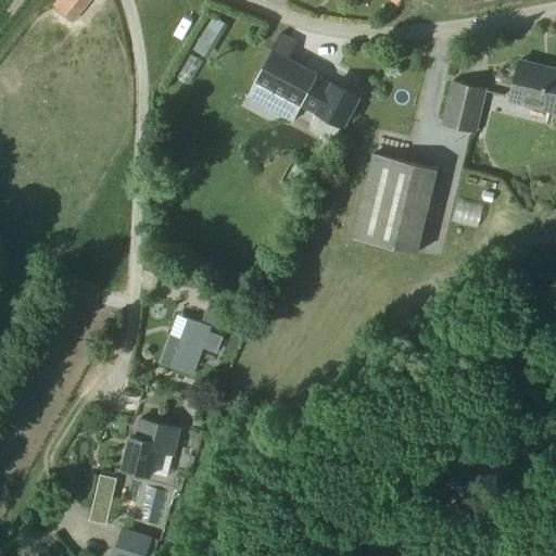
[(89,0),(59,0),(54,5),(72,21),(89,0)]
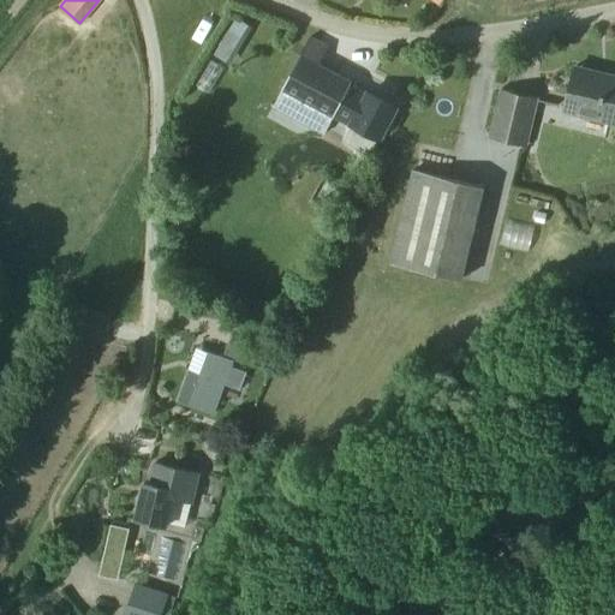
[(329,47),(310,37),(282,89),(351,126),(344,142),(370,155),(378,139),(396,106),(370,91),(364,102),(347,94),(353,83),(320,65),(329,47)]
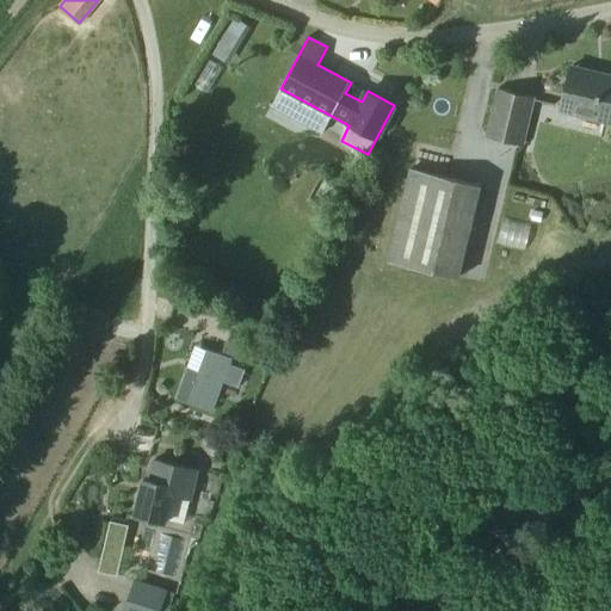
[(610,76),(603,74),(602,80),(569,73),(561,110),(610,122),(610,76)]
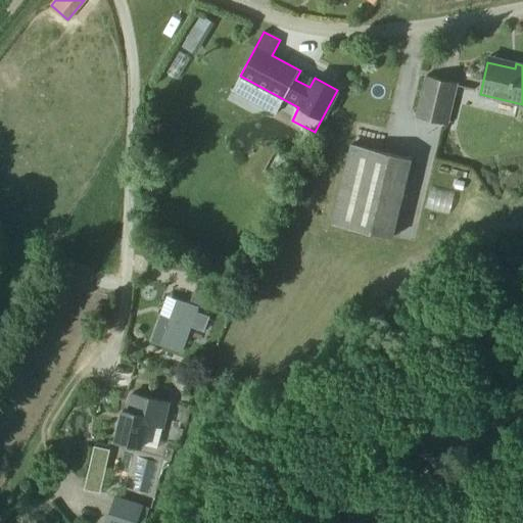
[(447,124),(457,84),(427,77),(417,116),(447,124)]
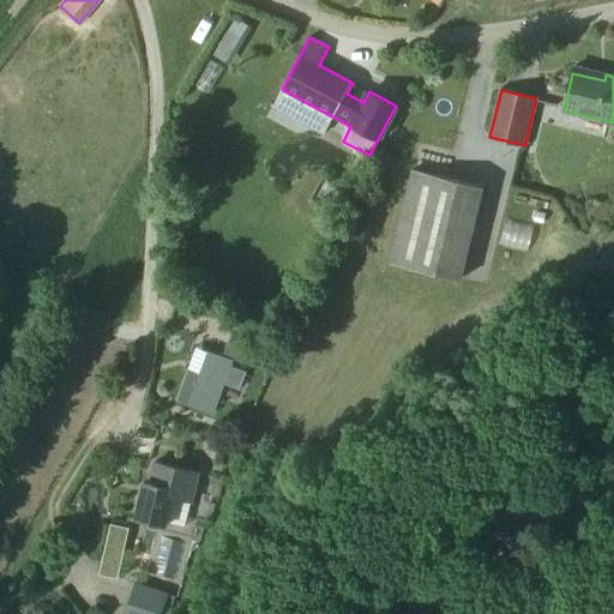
[(461,280),(483,186),(414,169),(391,263),(461,280)]
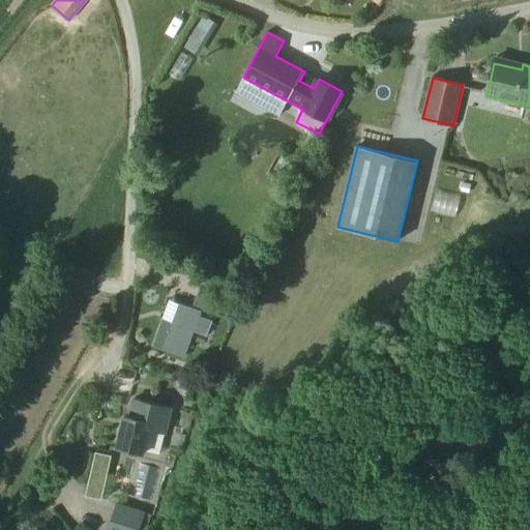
[(203,286),(196,305),(217,313),(225,294),(203,286)]
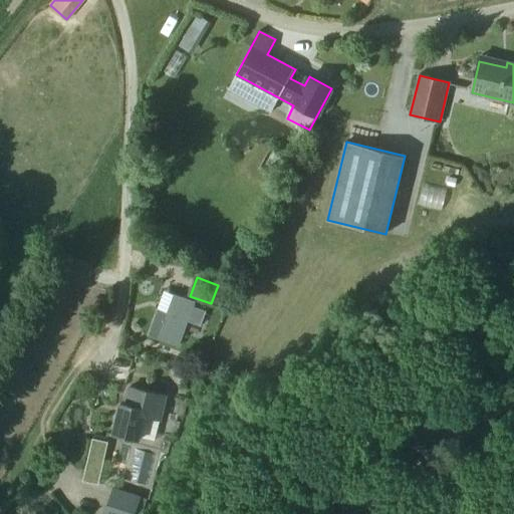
[(159,309),(150,335),(179,345),(188,320),(200,325),(205,311),(193,307),(195,302),(174,294),(167,312),(159,309)]
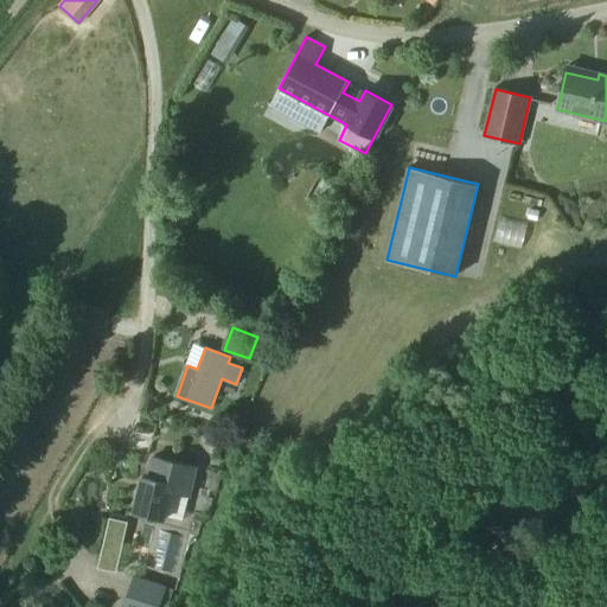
[(196,467),(155,457),(151,478),(145,477),(136,512),(166,519),(167,516),(185,521),(196,467)]
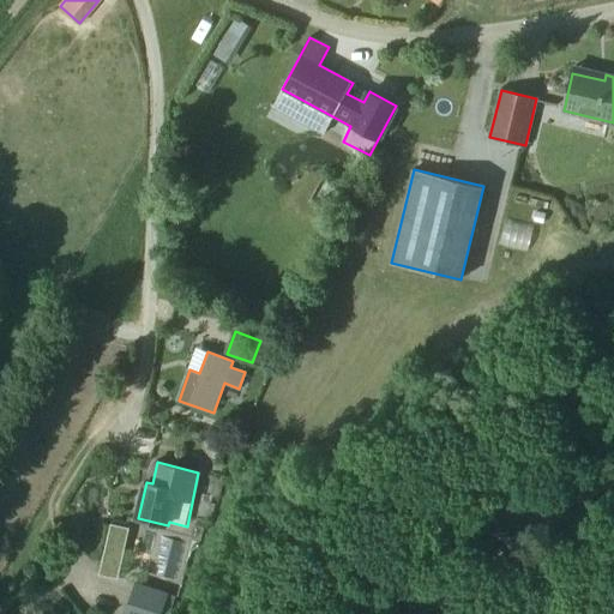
[(161,613),(162,613),(164,613),(172,596),(136,583),(128,602),(130,602),(125,613),(161,613)]
